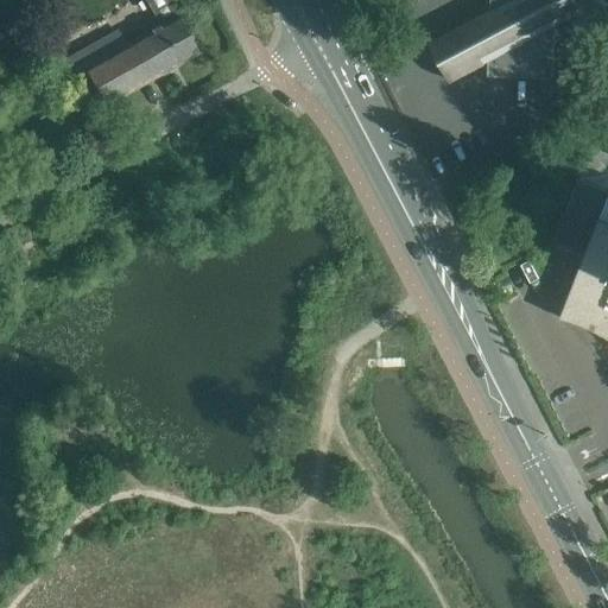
[(169,0),(146,0),(156,14),(172,5),(169,0)]
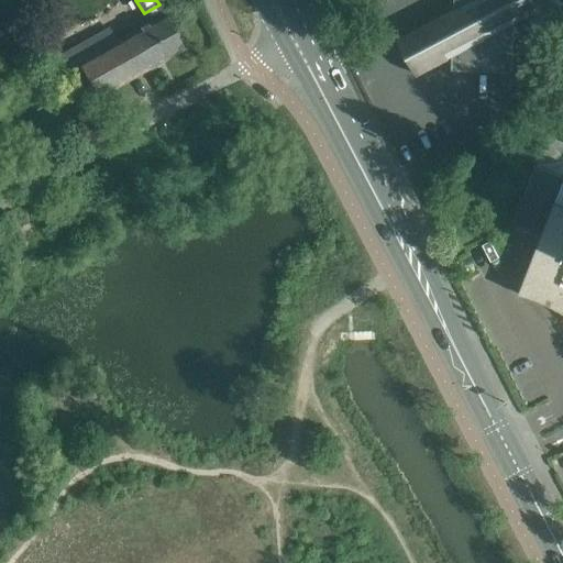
[(453,10),(398,40),(398,41),(400,40),(409,56),(407,57),(416,74),(417,75),(452,56),(451,70),(511,73),(514,24),(533,13),(532,12),(531,13),(523,0),(453,0),(453,9),(453,10)]
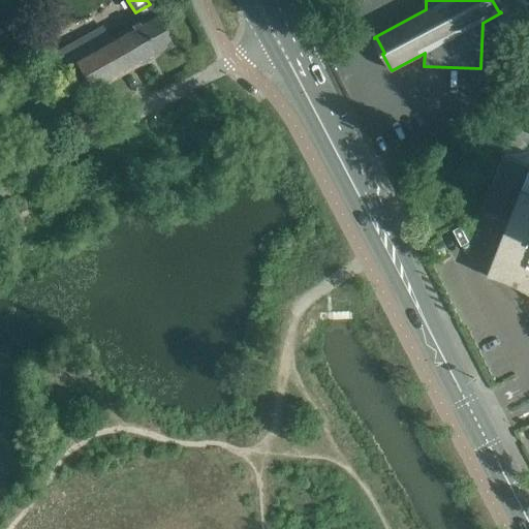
[(65,47),(91,91),(173,45),(154,12),(97,44),(90,33),(65,47)]
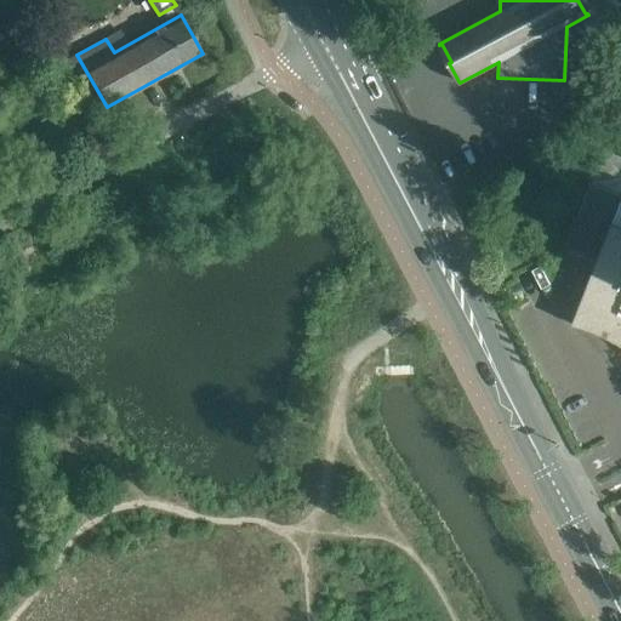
[(620,155),(603,148),(588,183),(588,184),(563,252),(594,265),(611,223),(620,226),(620,155)]
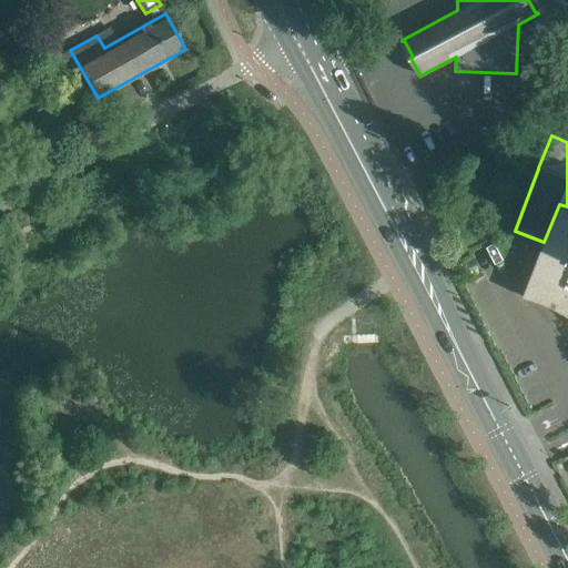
[(567,206),(559,204),(544,242),(523,297),(541,304),(560,312),(567,316),(567,206)]
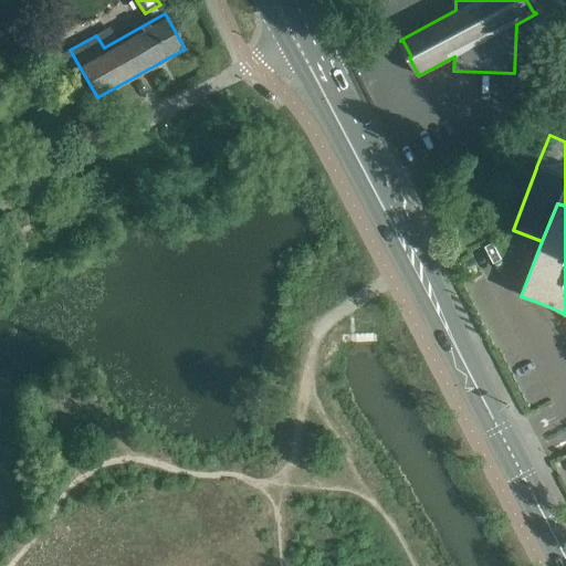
All buildings are outlined.
